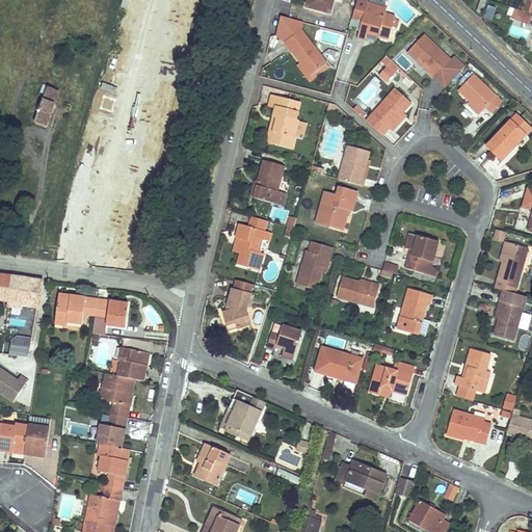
[(341,2),(341,0),(309,0),(307,7),(330,15),(335,0),(341,2)]
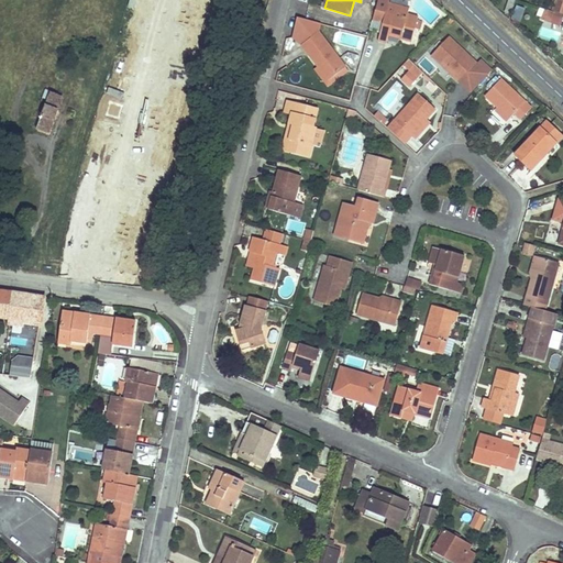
[(410,9),(389,3),(389,0),(377,0),(373,20),(383,22),(377,41),(387,44),(389,36),(390,33),(393,34),(400,36),(401,37),(400,40),(411,43),(416,29),(420,31),(423,22),(418,21),(419,18),(408,14),(410,9)]
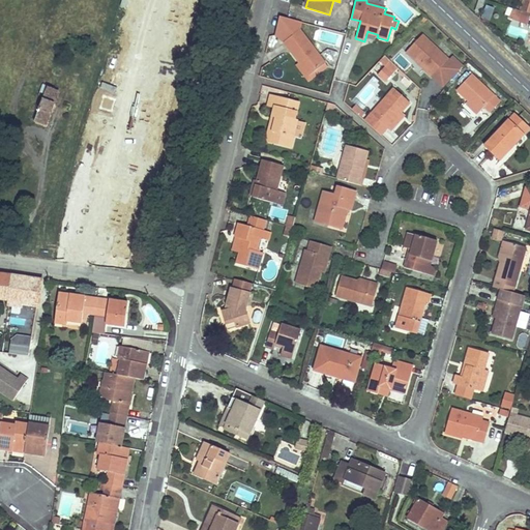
[(480,19),(491,22),(496,8),(486,4),(480,19)]
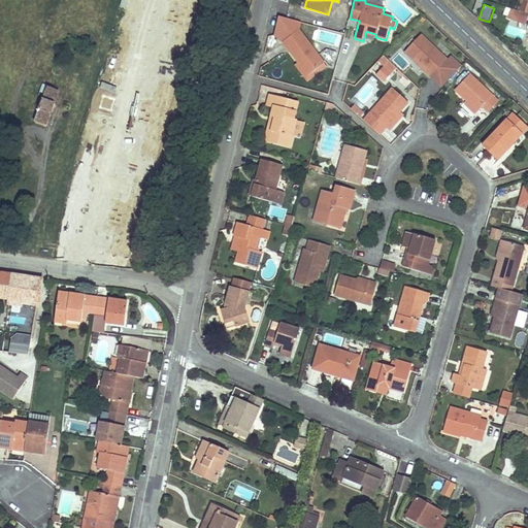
[(525,26),(527,20),(519,15),(516,22),(525,26)]
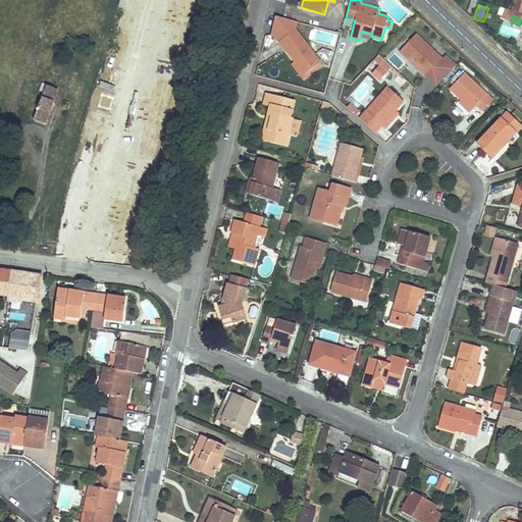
[(320,62),(297,30),(279,41),(295,62),(303,73),(304,74),(304,73),(320,63),(320,62)]
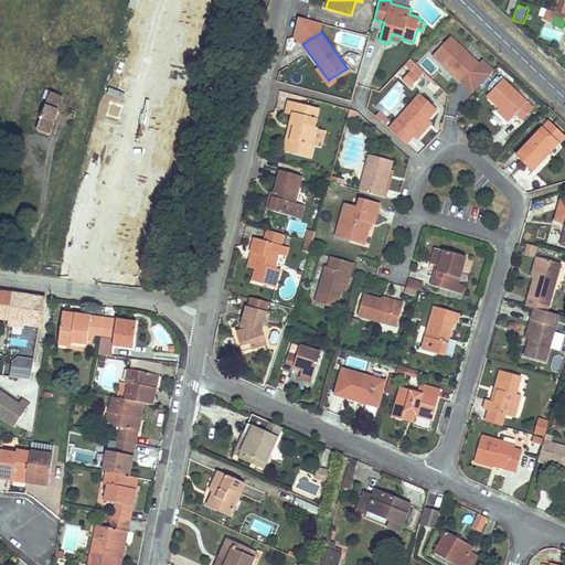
[(478,65),(450,38),(433,55),(443,65),(446,63),(457,73),(454,76),(461,83),(478,65)]
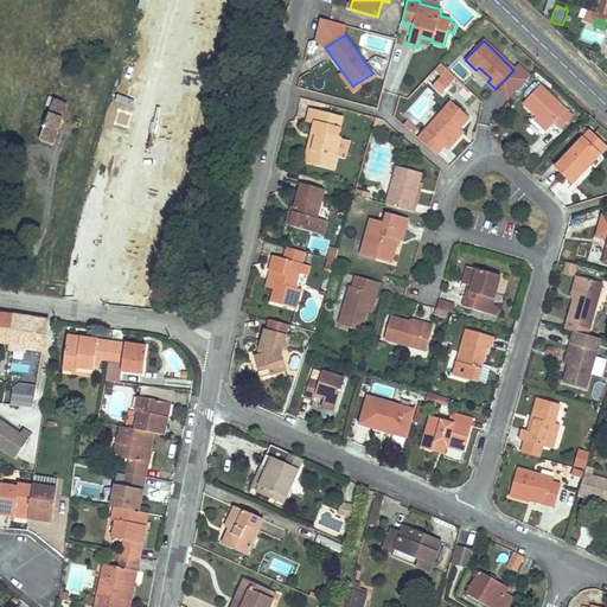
[(491,78),(479,68),(475,70),(487,82),(491,78)]
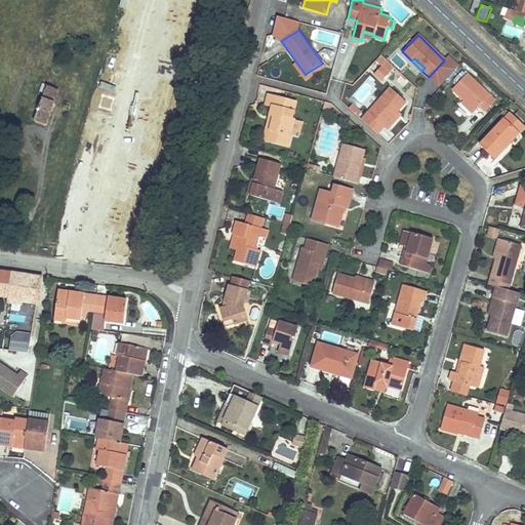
[(305,74),(296,63),(293,66),(305,81),(324,68),(325,67),(322,63),(322,64),(306,74),(306,75),(305,74)]
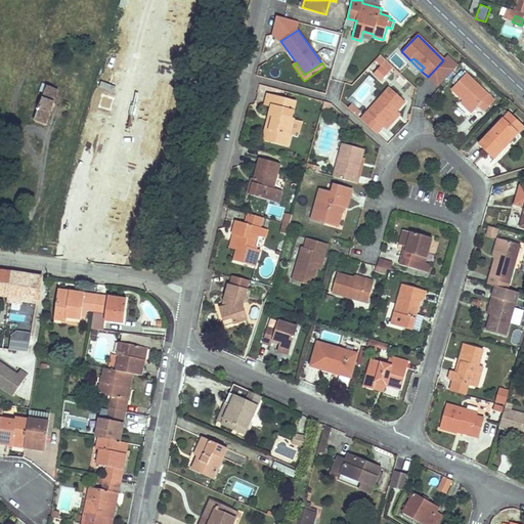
[(382,81),(389,74),(381,67),(374,74),(382,81)]
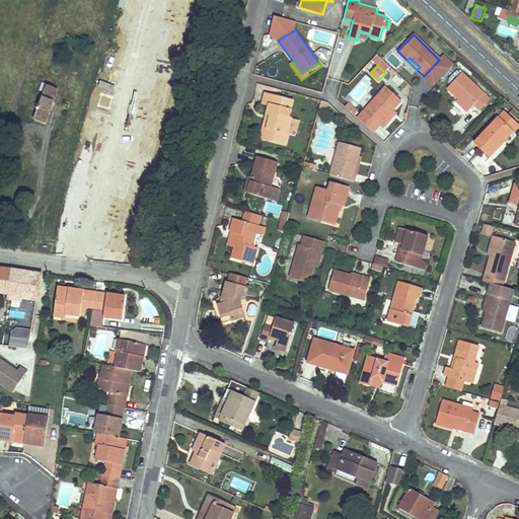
[(491,100),(462,73),(447,88),(459,99),(460,100),(469,109),(469,110),(474,105),(480,110),(491,100)]
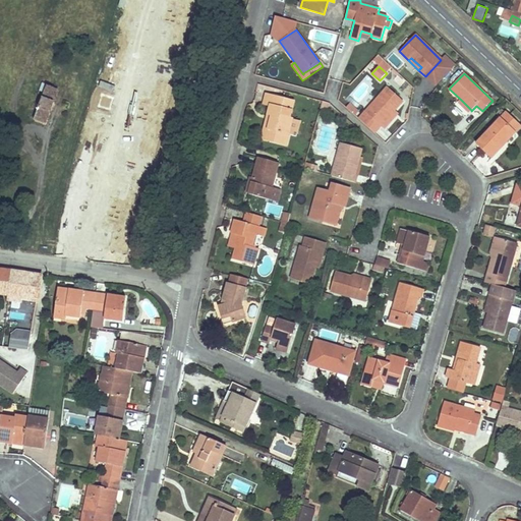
[(45,124),(58,89),(48,84),(40,108),(39,109),(35,120),(45,124)]
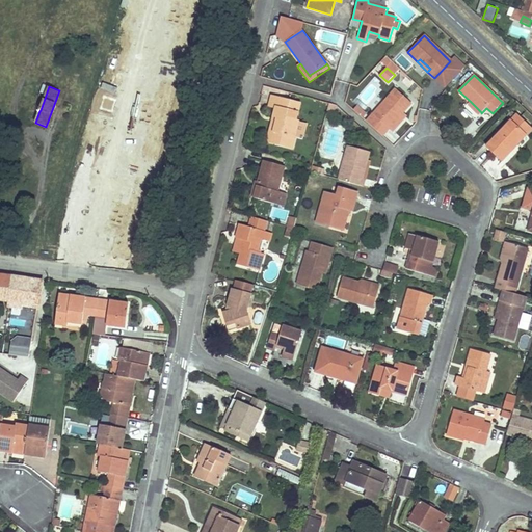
[(403,113),(411,104),(397,89),(372,114),(392,132),(398,126),(395,123),(403,113)]
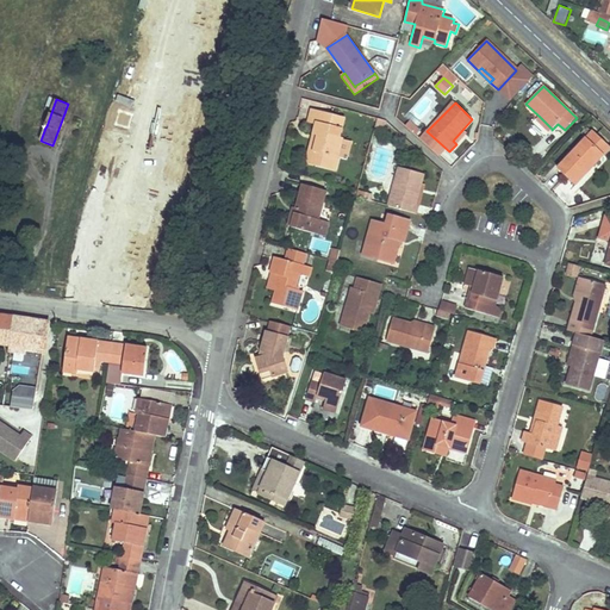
[(317,124),(319,112),(321,112),(312,110),(309,122),(316,123),(317,124)]
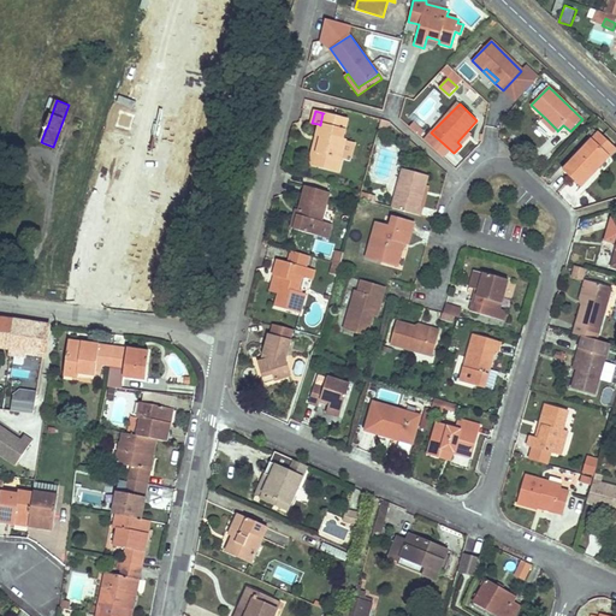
[(338,173),(347,141),(342,140),(348,120),(324,113),(323,113),(320,125),(317,135),(323,136),(321,138),(314,165),(314,166),(338,173)]
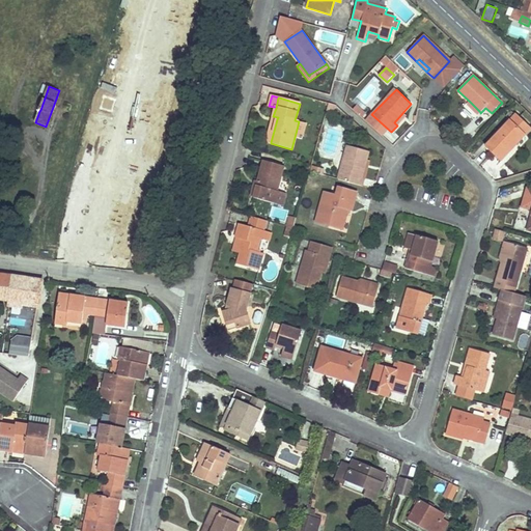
[(480,112),(471,103),(470,102),(467,105),(477,115),(478,115),(480,113),(480,112)]
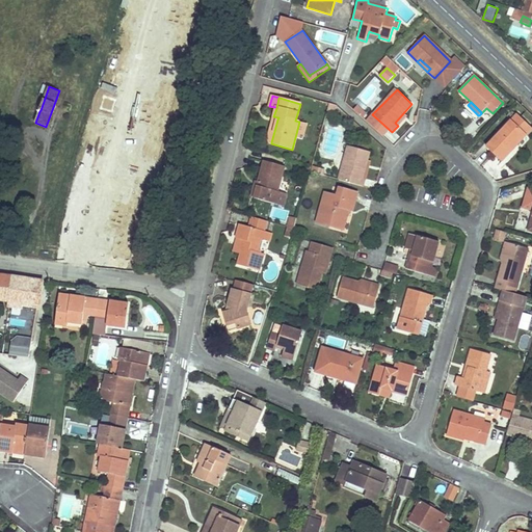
[(35,123),(40,111),(41,110),(25,104),(20,116),(35,123)]
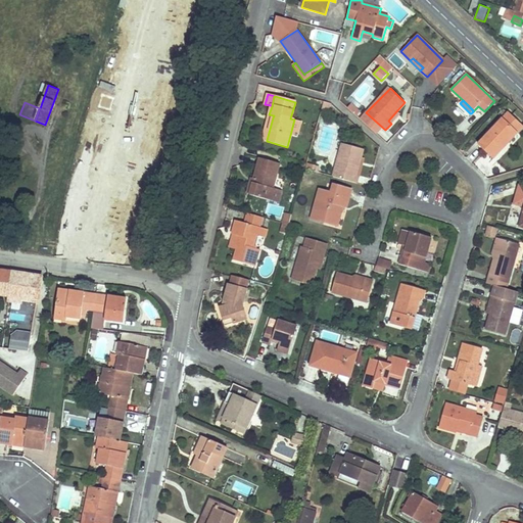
[(331,104),(324,102),(321,110),(328,112),(331,104)]
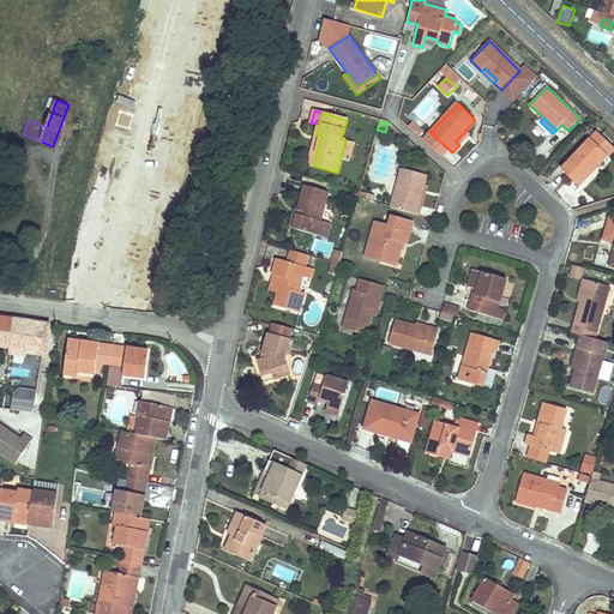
[(459,145),(469,134),(465,131),(456,142),(459,145)]
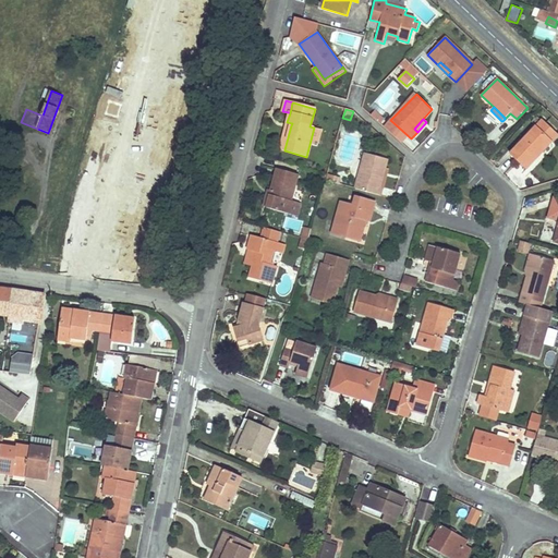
[(557,135),(542,120),(536,126),(537,126),(552,141),(553,142),(557,135)]
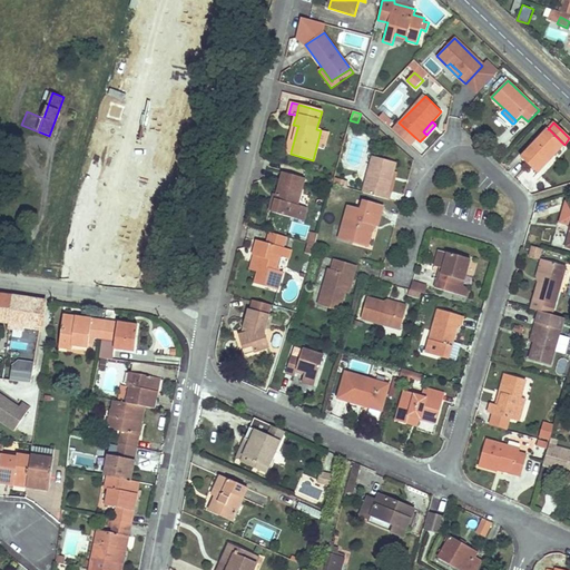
[(297,128),(298,126),(293,125),(293,128),(285,153),(291,154),(291,153),(297,128)]
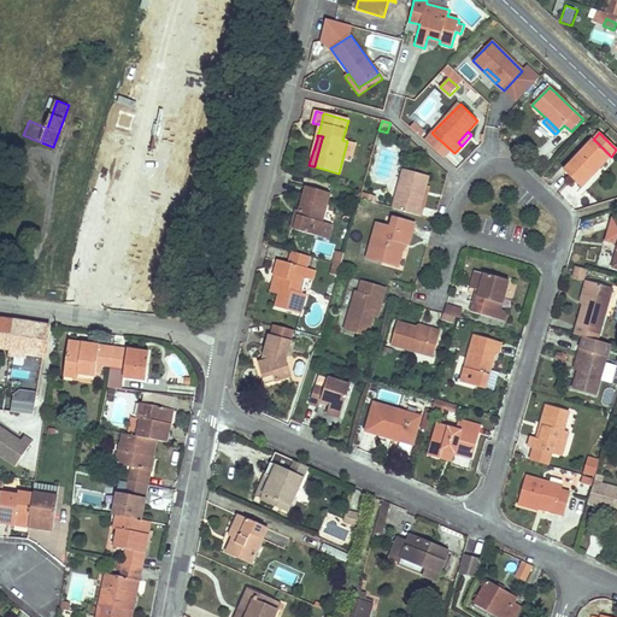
[(582,187),(611,157),(610,156),(594,140),(593,140),(564,170),(582,187)]
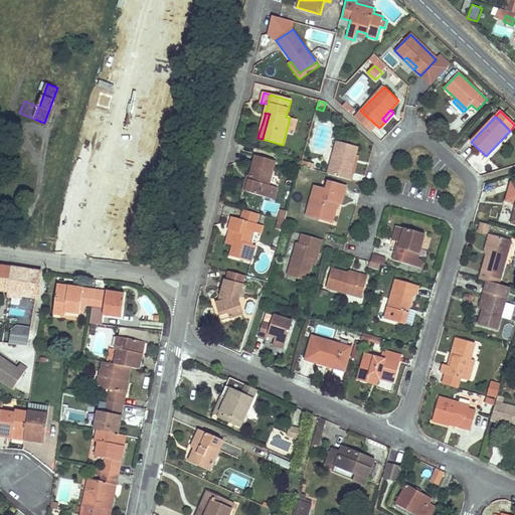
[(350,172),(357,147),(337,141),(327,174),(351,181),(354,173),(350,172)]
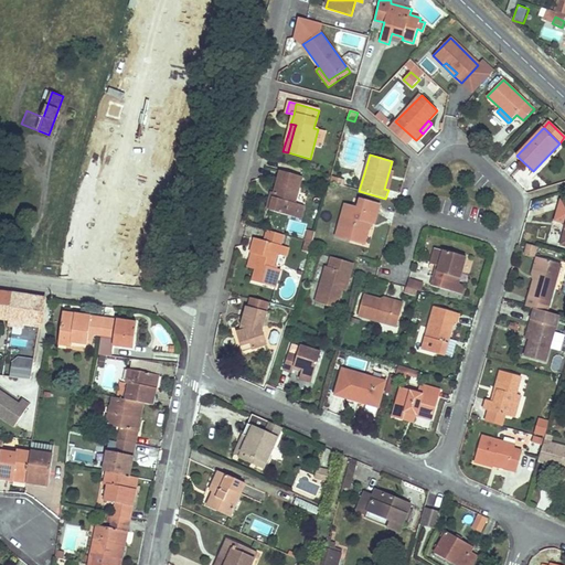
[(295,203),(302,178),(281,171),(275,193),(270,208),(269,211),(291,216),(295,204),(295,203)]
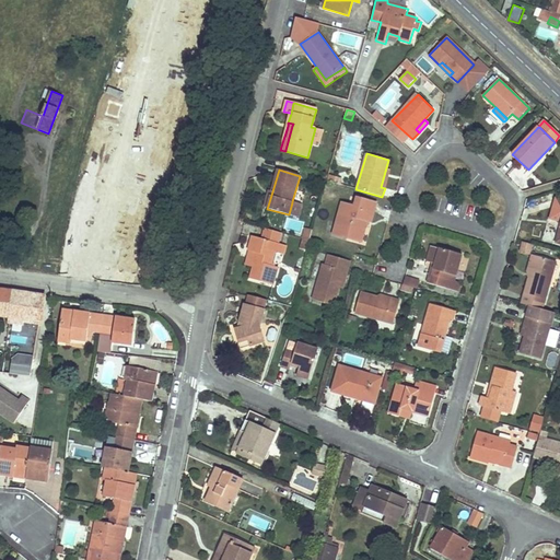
[(360,242),(366,221),(370,222),(376,203),(358,198),(354,207),(342,203),(334,234),(360,242)]
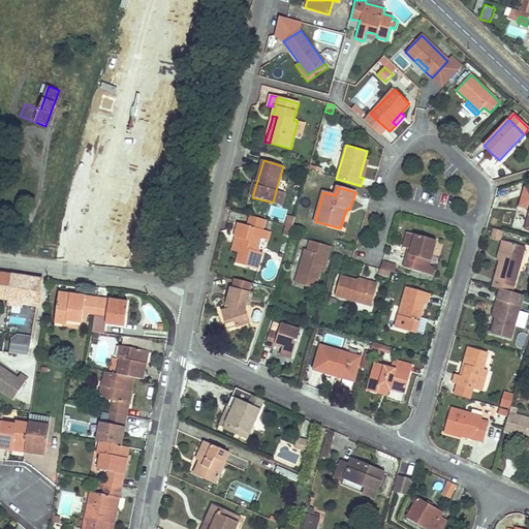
[(528,229),(528,188),(526,188),(520,208),(528,210),(528,215),(525,228),(528,229)]
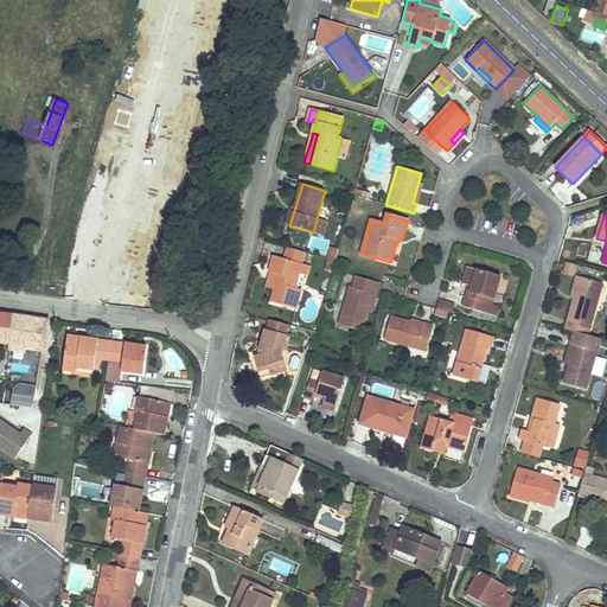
[(324,235),(327,222),(317,218),(317,219),(313,232),(324,236),(324,235)]
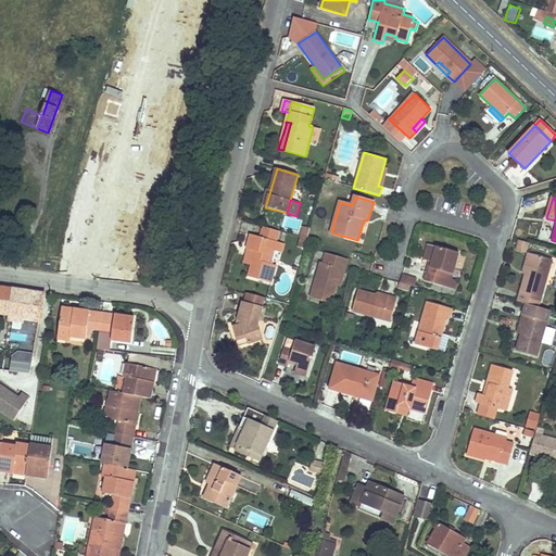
[(269,260),(272,251),(281,253),(285,244),(251,234),(245,249),(248,249),(253,251),(250,260),(250,261),(253,262),(251,266),(248,277),(270,283),(276,265),(272,264),(273,261),(269,260)]
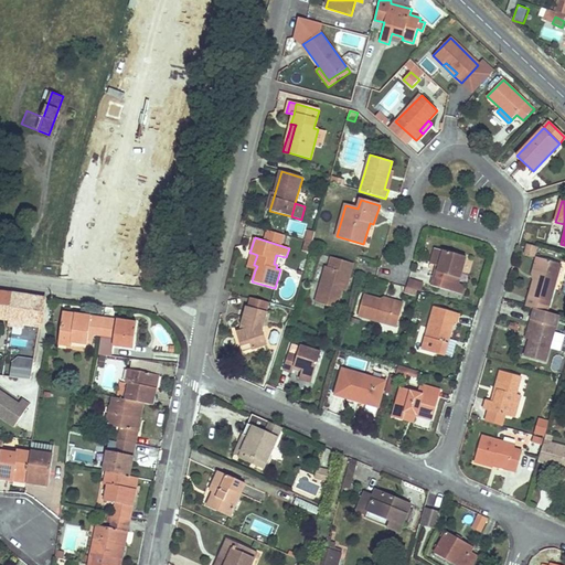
[(524,255),(535,256),(537,247),(525,245),(524,255)]
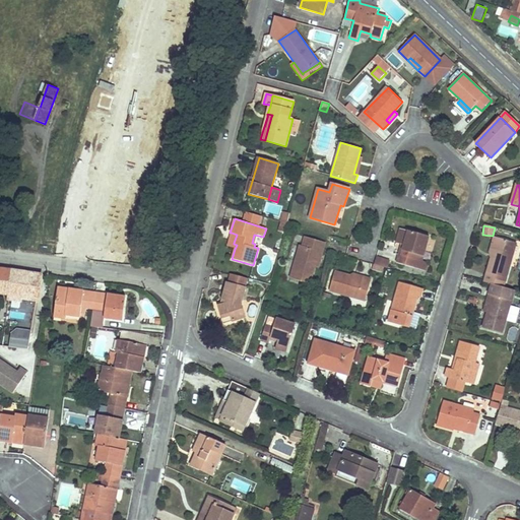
[(424,261),(430,238),(401,230),(396,243),(403,245),(406,246),(406,247),(403,256),(400,255),(398,263),(398,264),(429,272),(431,263),(424,261)]
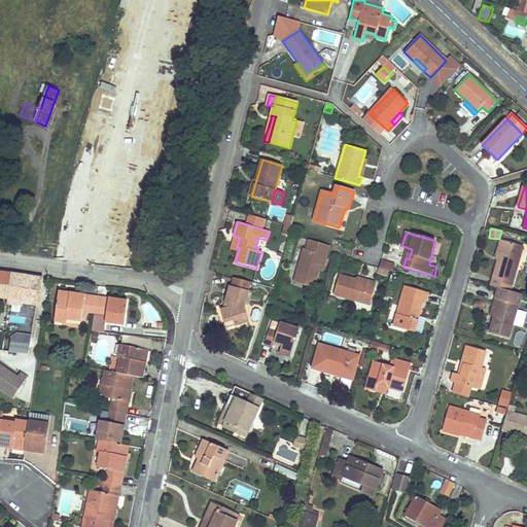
[(237,247),(237,246),(240,238),(235,236),(230,250),(238,252),(240,248),(237,247)]
